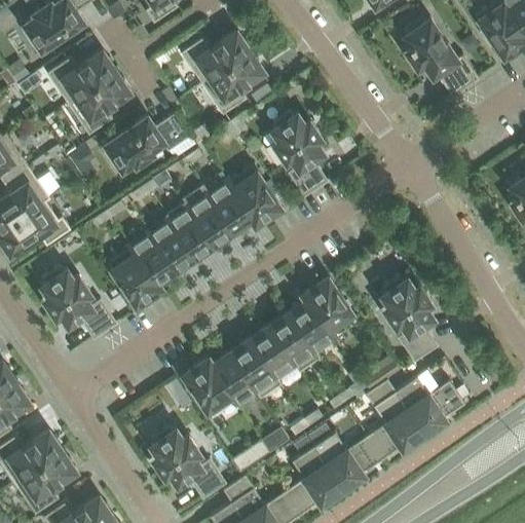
[(83,21),(76,10),(91,0),(60,0),(53,5),(51,2),(35,12),(37,15),(26,24),(28,28),(29,29),(25,32),(34,46),(38,43),(39,44),(42,48),(83,21)]
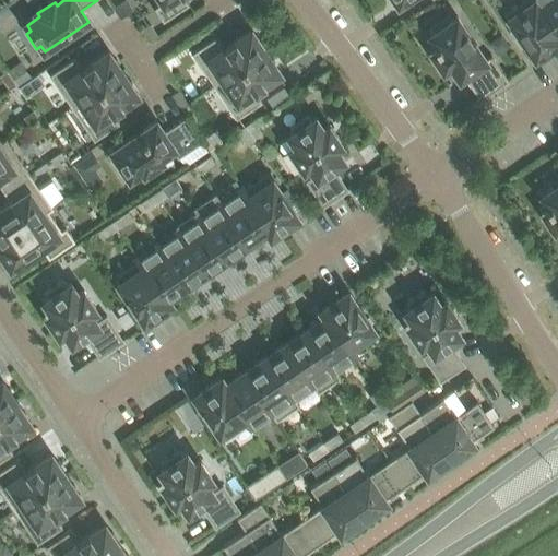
[(161,0),(164,4),(155,10),(164,23),(190,6),(185,0),(161,0)]
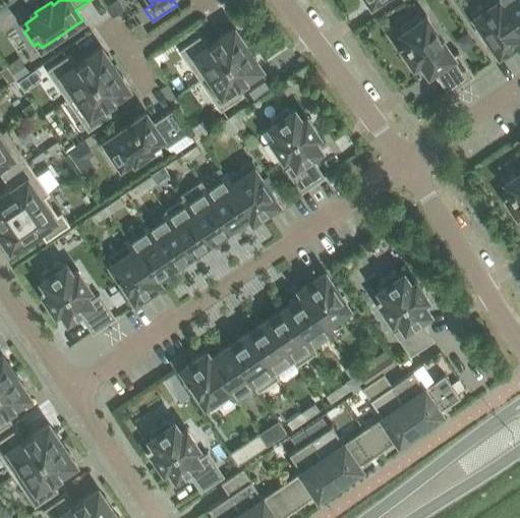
[(519,35),(496,0),(493,0),(472,14),(480,26),(474,30),(485,46),(490,42),(500,55),(502,54),(503,55),(505,53),(505,52),(519,42),(519,35)]
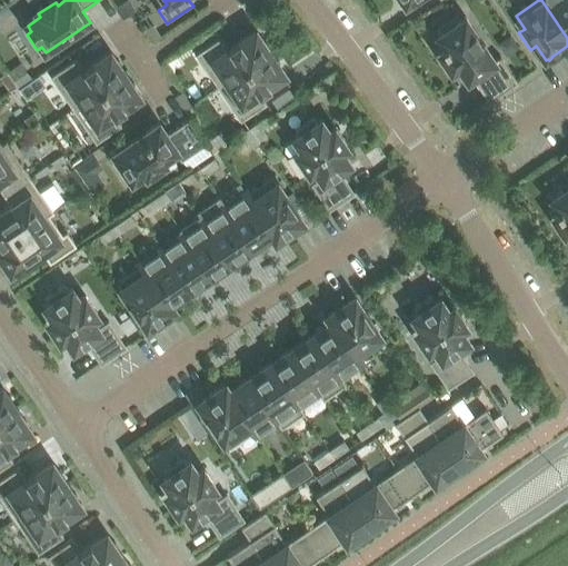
[(567,0),(541,0),(567,38),(567,0)]
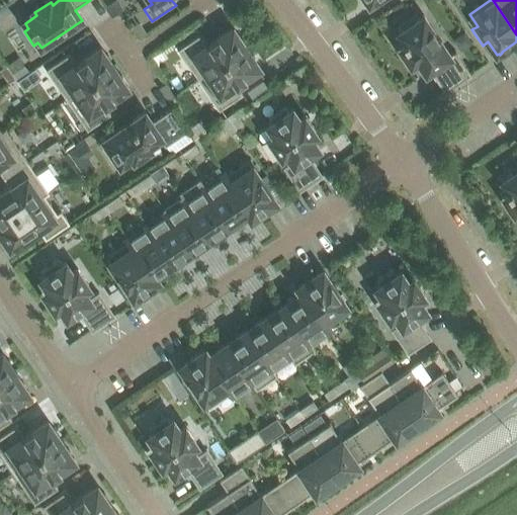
[(117,1),(105,9),(112,19),(124,11),(117,1)]
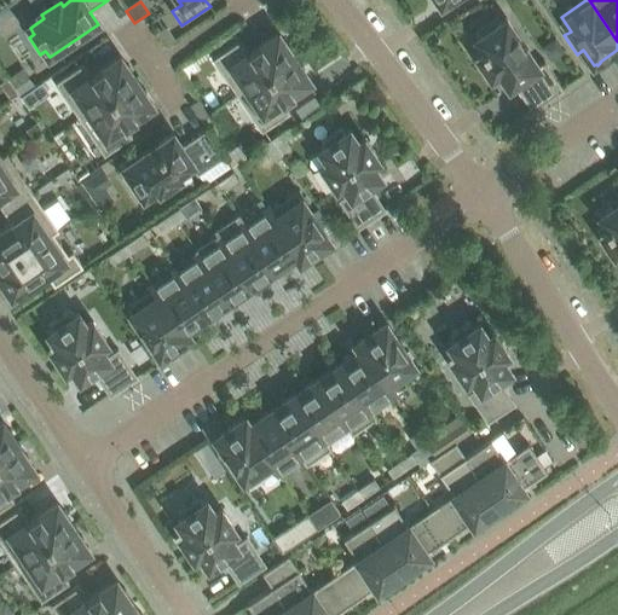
[(500,74),(510,88),(514,86),(532,112),(565,91),(546,64),(538,68),(525,48),(518,36),(507,22),(503,24),(498,17),(478,32),(481,39),(478,41),(485,51),(483,52),(485,56),(479,59),(492,79),(500,74)]
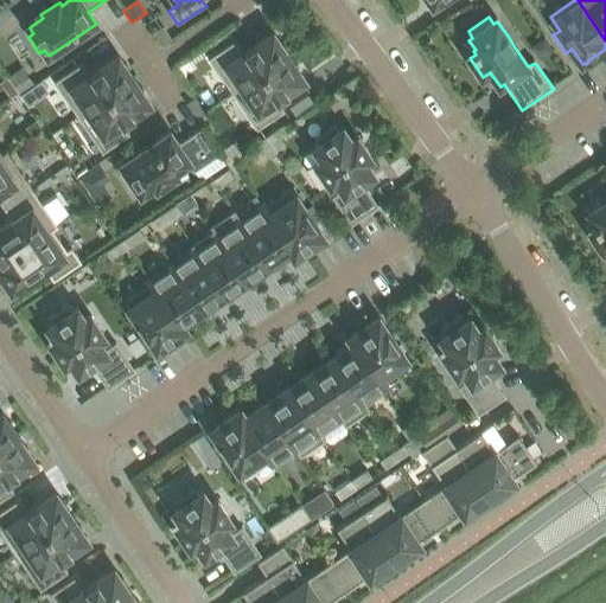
[(172,40),(164,29),(155,34),(164,46),(172,40)]
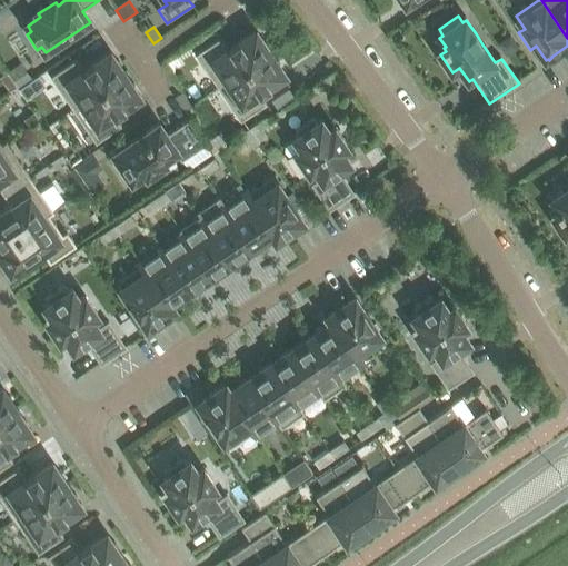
[(222,38),(196,56),(219,89),(271,53),(265,45),(266,43),(263,41),(262,41),(256,31),(240,42),(229,49),(222,38)]
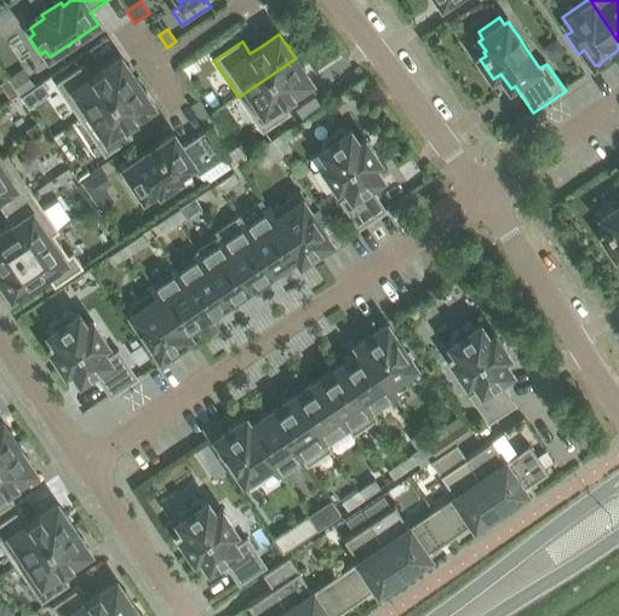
[(568,53),(560,40),(546,50),(556,62),(568,53)]
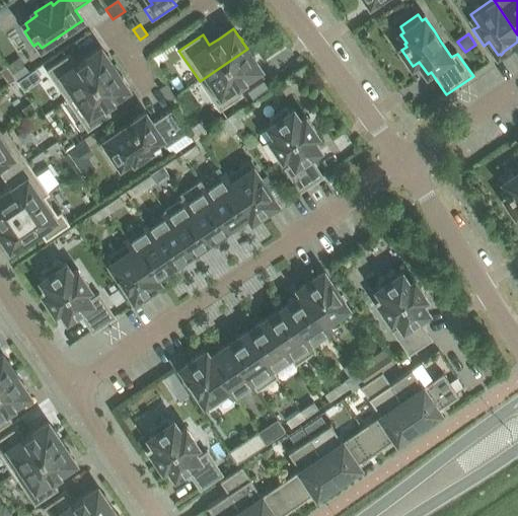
[(71,55),(47,71),(68,101),(116,69),(109,61),(111,60),(108,57),(107,58),(101,49),(87,59),(77,65),(71,55)]
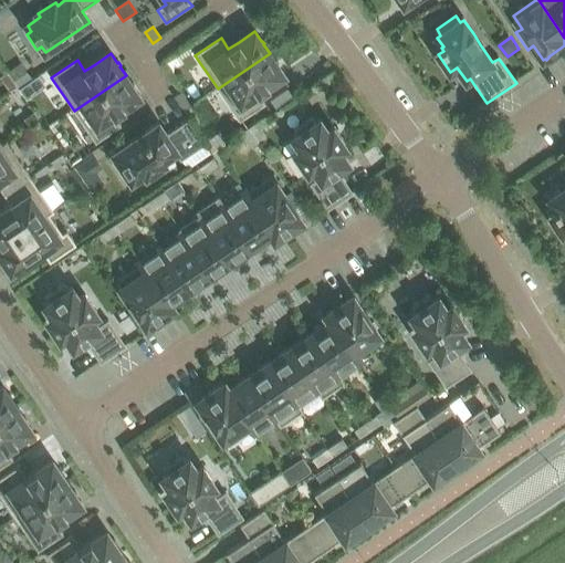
[(278,62),(276,63),(270,53),(218,89),(240,122),(267,105),(259,93),(260,93),(269,86),(284,75),(278,66),(280,65),(278,62)]
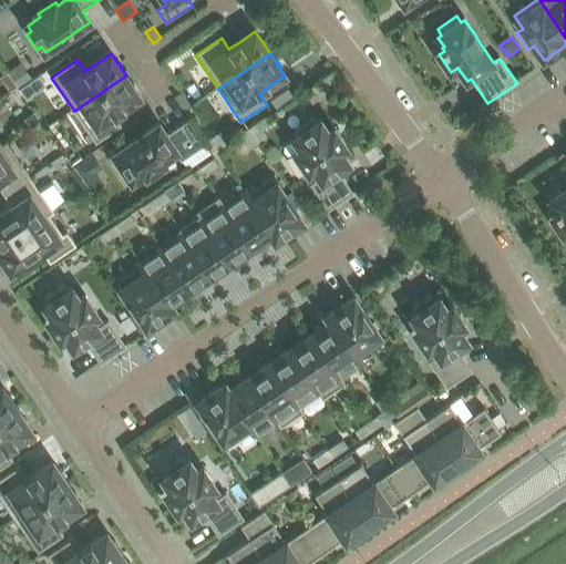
[(21,65),(9,74),(20,90),(33,81),(21,65)]
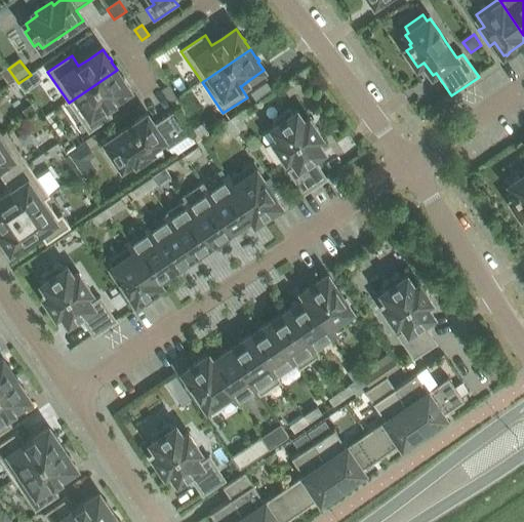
[(7,68),(0,72),(0,73),(11,88),(17,84),(18,83),(8,69),(7,68)]
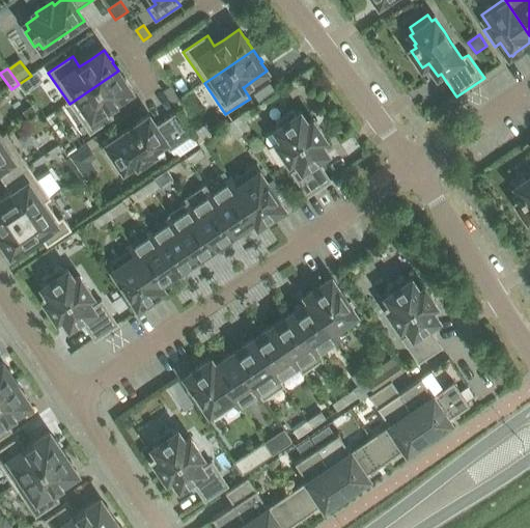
[(126,79),(123,80),(118,71),(70,104),(90,135),(114,119),(108,109),(117,102),(132,91),(126,82),(127,82),(126,79)]
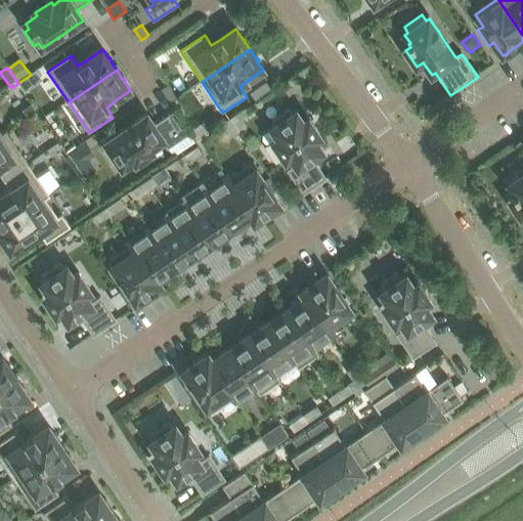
[(26,79),(18,84),(25,92),(41,81),(36,73),(26,79)]
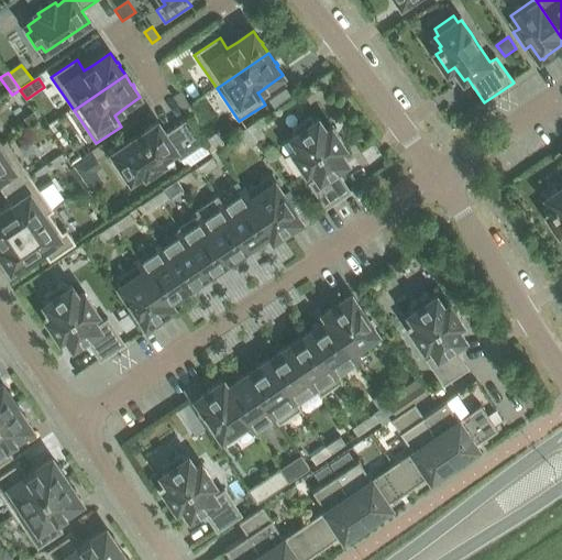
[(191,105),(183,92),(174,98),(183,110),(191,105)]
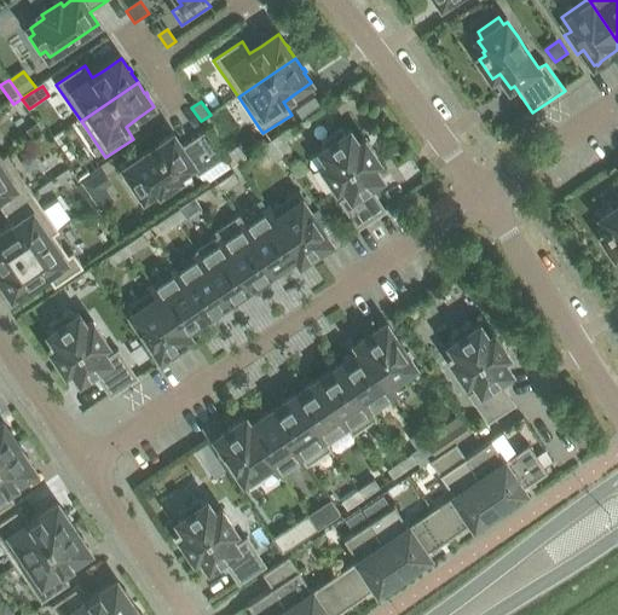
[(38,125),(27,132),(33,139),(44,132),(38,125)]
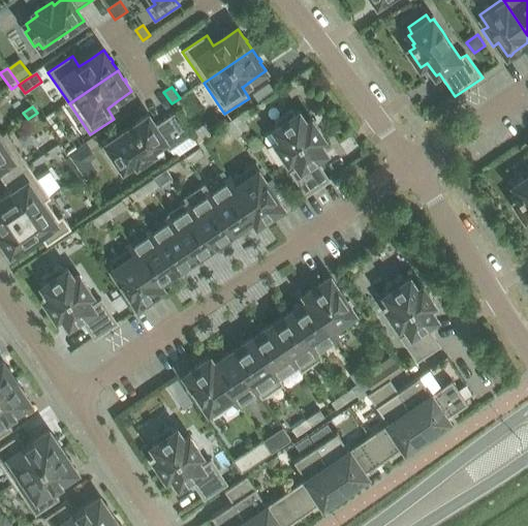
[(314,159),(325,152),(318,141),(323,137),(311,120),(307,123),(299,113),(296,115),(292,110),(275,122),(278,127),(275,129),(282,140),(277,144),(288,160),(293,157),(301,166),(291,173),(307,195),(330,181),(314,159)]
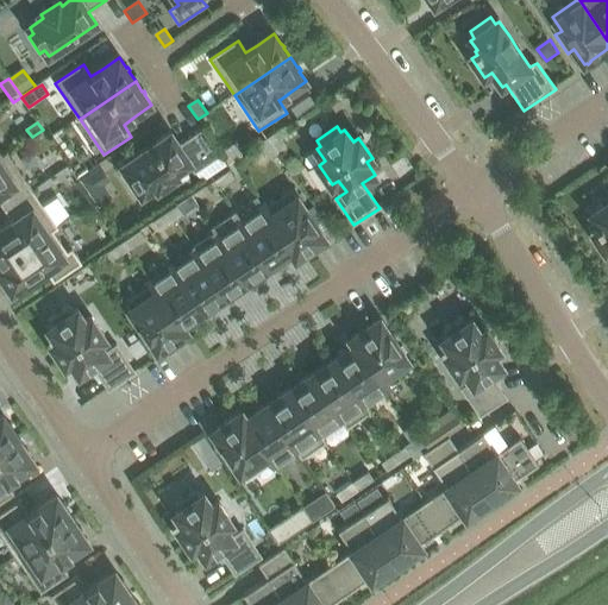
[(175,174),(188,164),(195,174),(223,155),(205,128),(179,146),(171,134),(124,166),(126,171),(127,172),(123,176),(133,193),(138,189),(139,190),(143,195),(156,186),(158,189),(177,177),(175,174)]
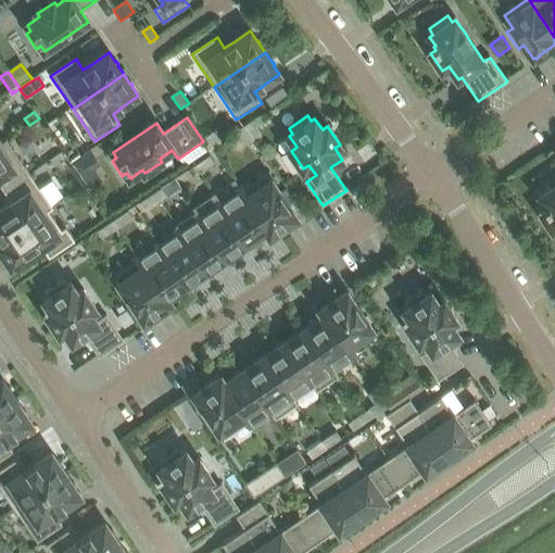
[(246,126),(255,141),(263,137),(263,136),(253,122),(246,126)]
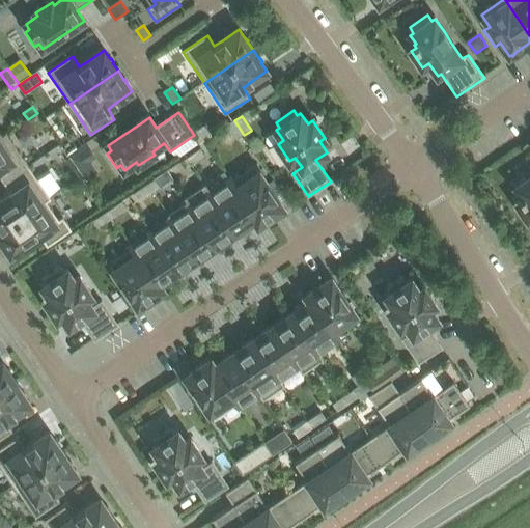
[(234,120),(227,126),(236,140),(244,135),(234,120)]
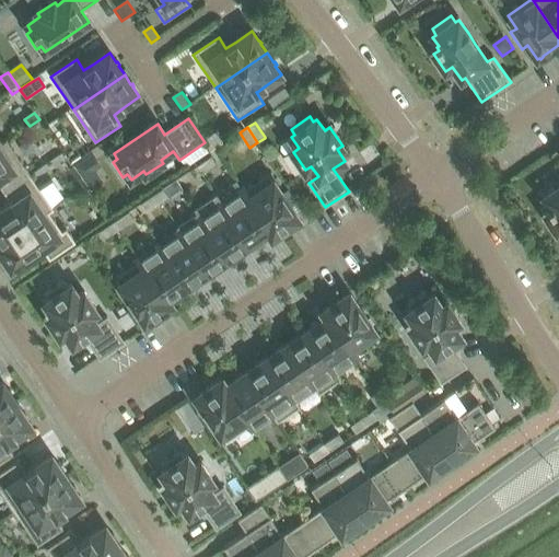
[(3,144),(0,146),(0,186),(6,194),(31,177),(7,141),(3,144)]
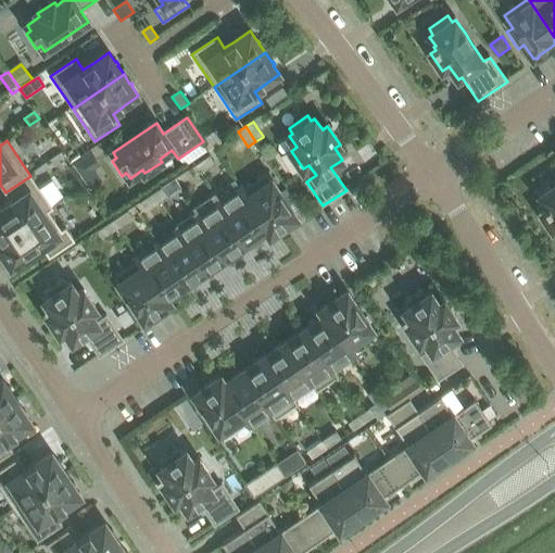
[(92,155),(76,166),(84,177),(100,166),(92,155)]
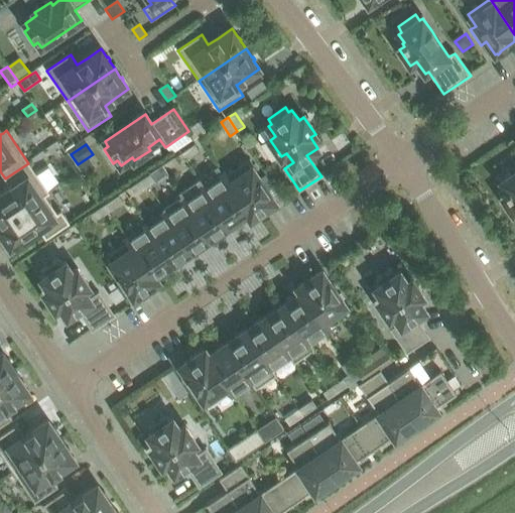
[(199,152),(195,145),(184,152),(189,159),(199,152)]
